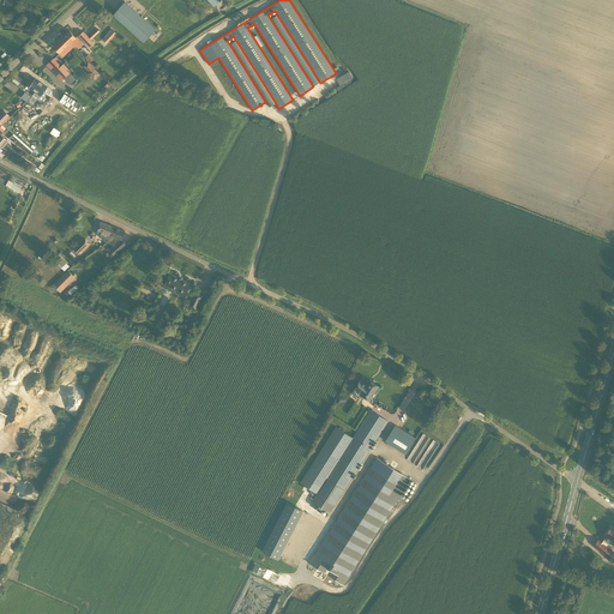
[(156,30),(125,1),(113,16),(144,43),(156,30)]
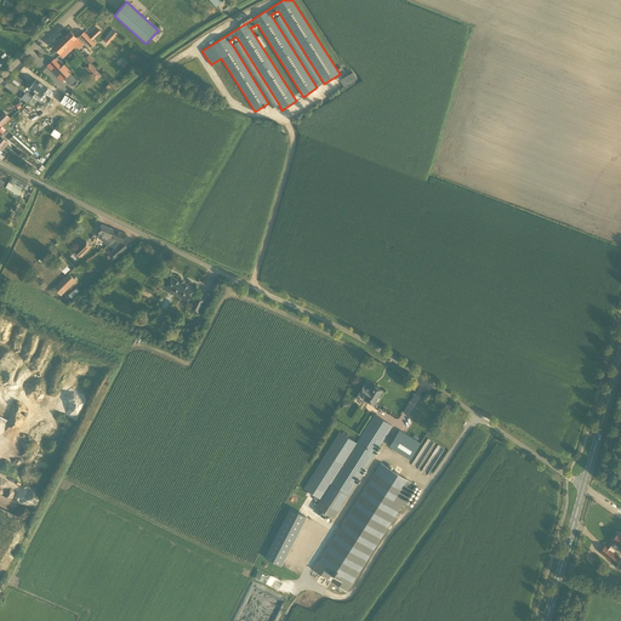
[(274,20),(317,87),(323,84),(280,16),(274,20)]
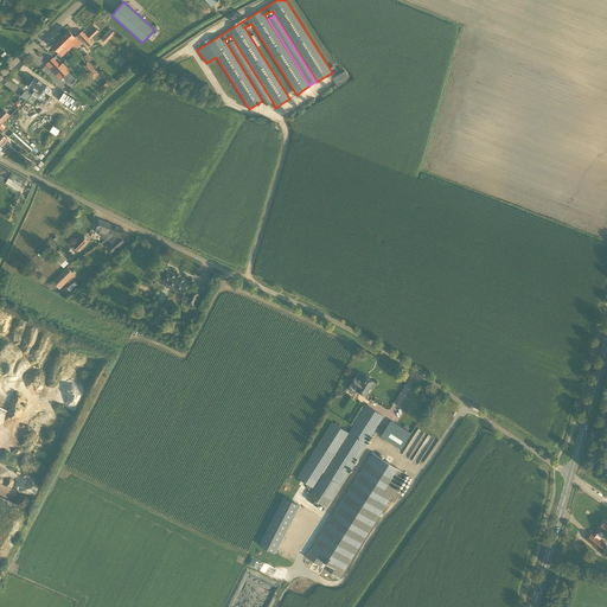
[(106,43),(114,32),(110,29),(101,39),(106,43)]
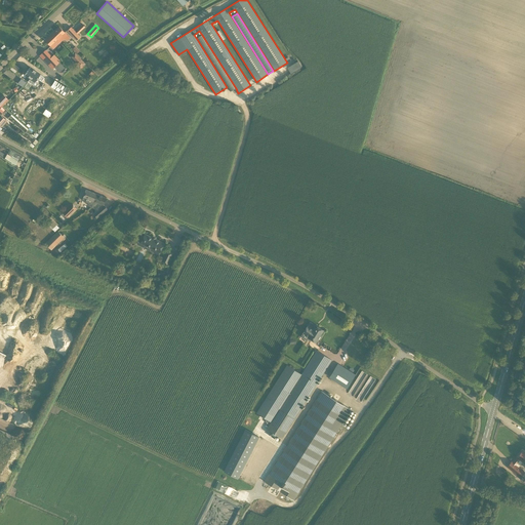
[(71,27),(68,31),(77,40),(80,37),(78,34),(85,27),(83,26),(76,33),(75,31),(71,27)]
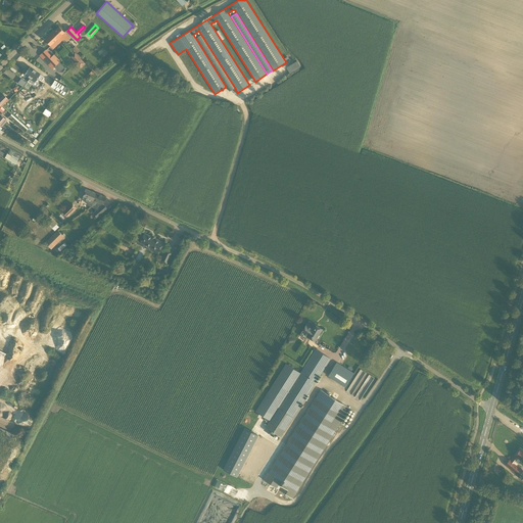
[(61,40),(62,39),(63,40),(65,38),(67,41),(69,38),(67,35),(59,27),(54,32),(61,40)]
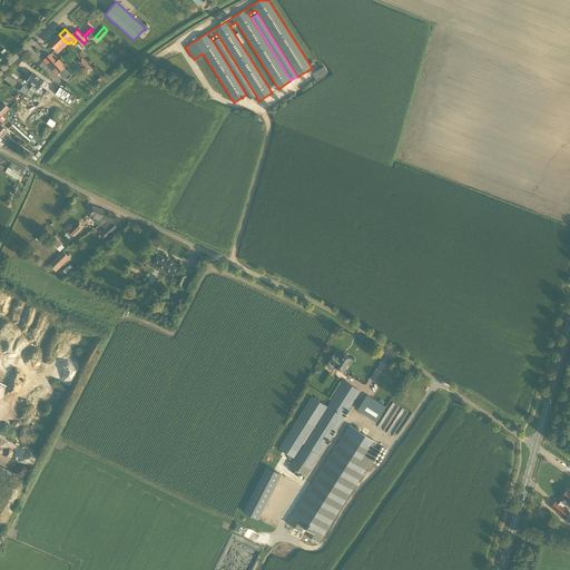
[(59,35),(49,43),(56,50),(58,47),(60,49),(67,43),(59,35)]
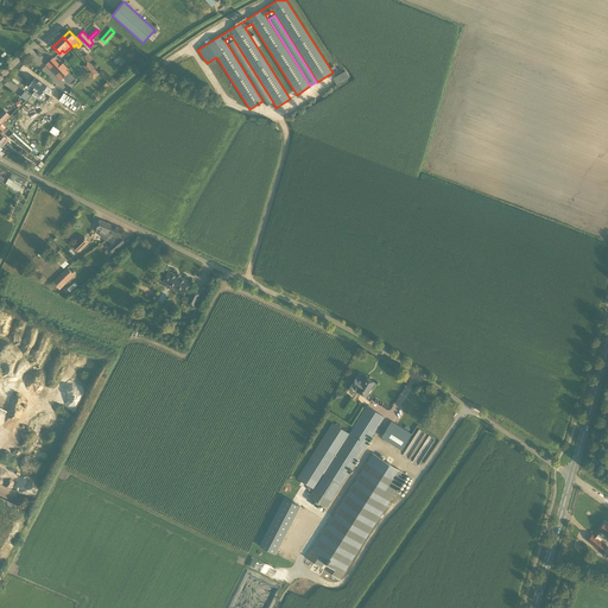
[(234,40),(228,44),(267,107),(273,102),(234,40)]
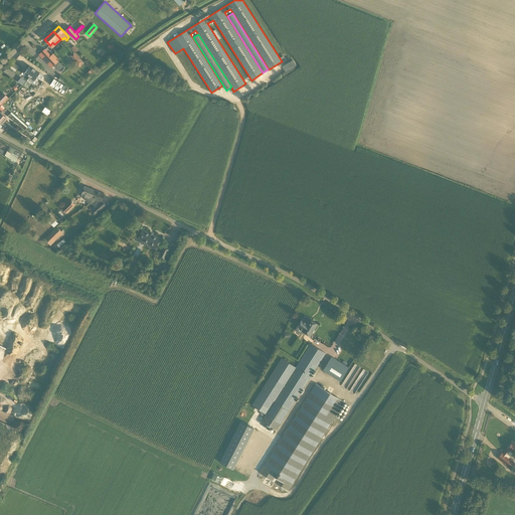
[(41,52),(53,65),(58,71),(63,66),(58,60),(59,60),(53,54),(51,56),(44,49),(41,52)]
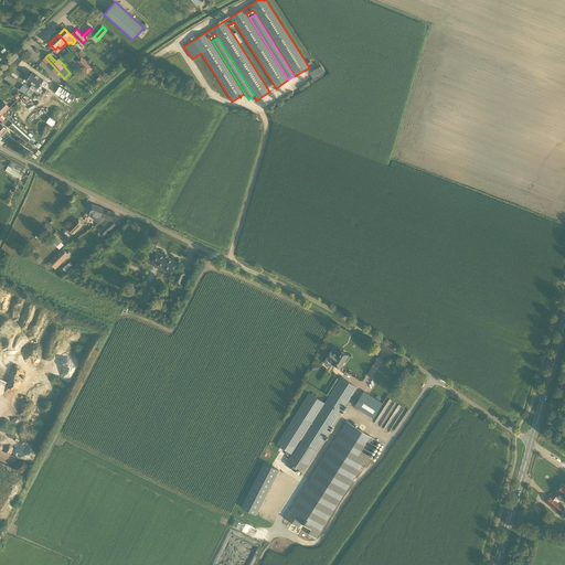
[(82,66),(81,66),(86,73),(92,68),(85,62),(82,66)]
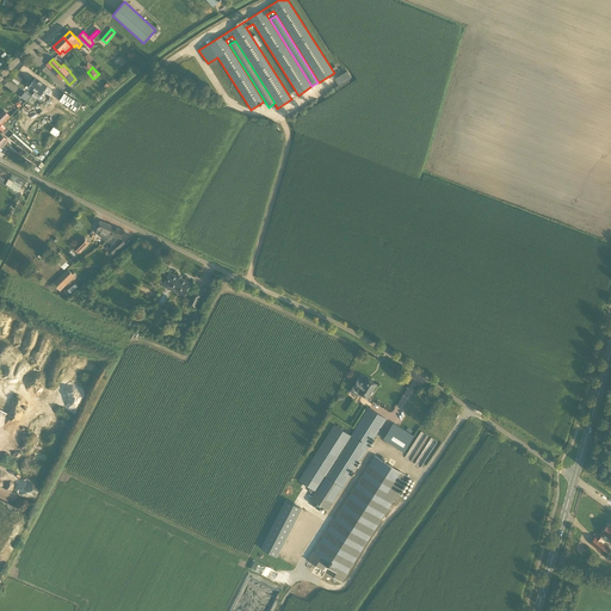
[(334,79),(338,85),(351,78),(347,71),(334,79)]
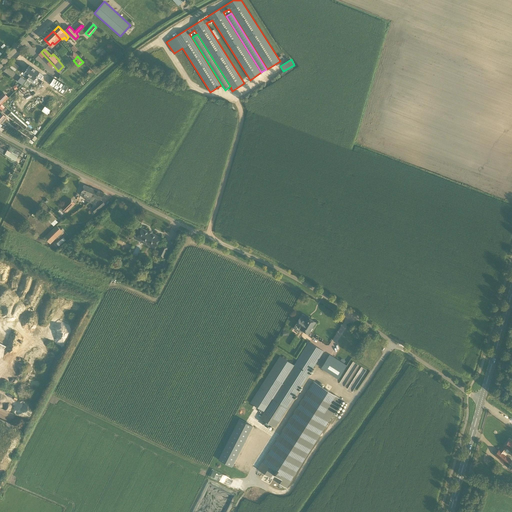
[(29,66),(24,74),(28,77),(26,80),(30,83),(35,77),(40,80),(42,76),(29,66)]
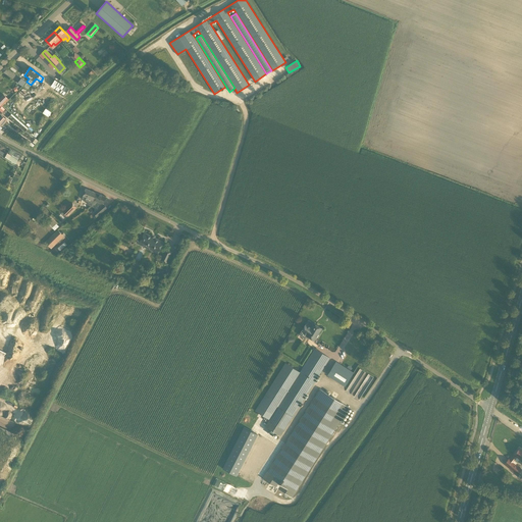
[(21,86),(25,81),(21,77),(17,83),(21,86)]
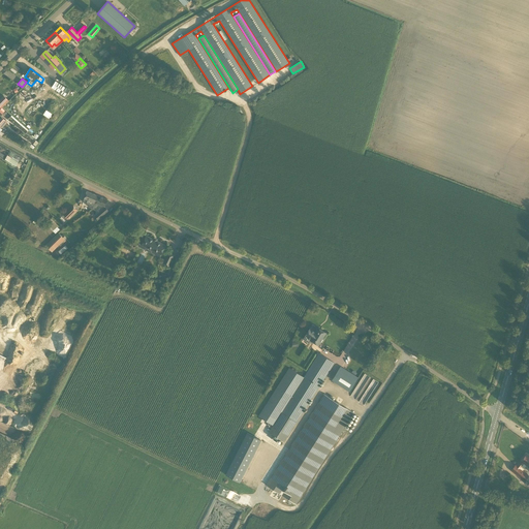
[(62,86),(59,92),(68,98),(72,93),(62,86)]
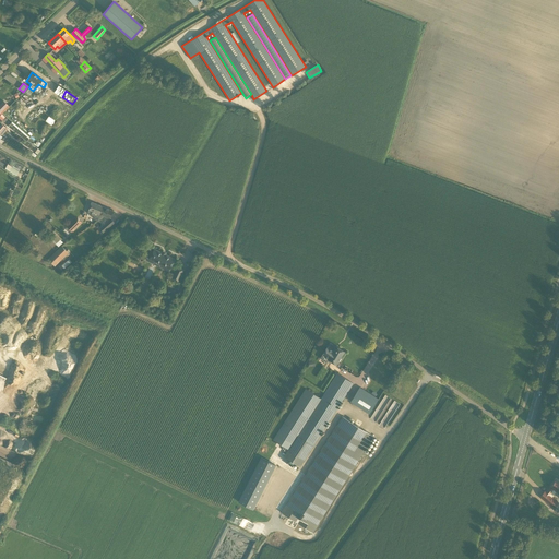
[(2,104),(0,105),(0,115),(2,113),(6,109),(9,106),(3,102),(2,104)]
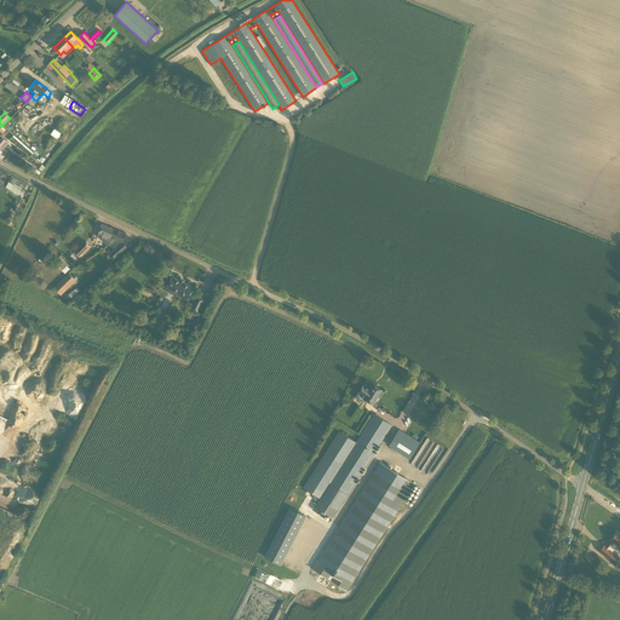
[(42,153),(49,159),(53,153),(47,148),(42,153)]
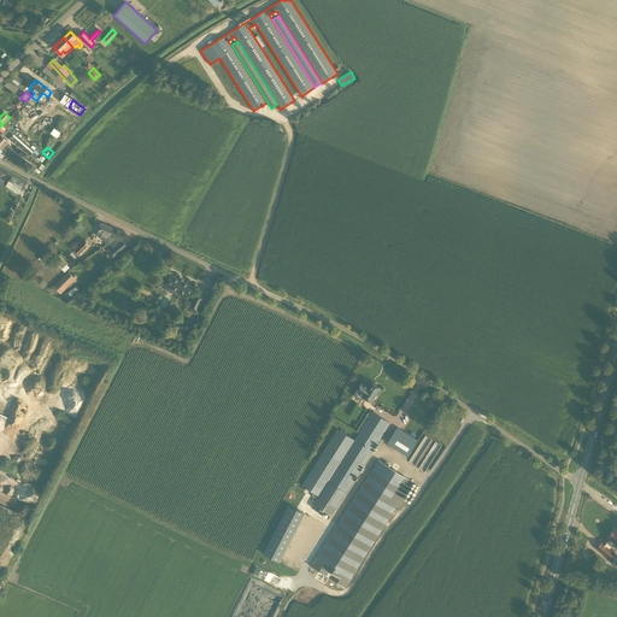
[(21,189),(9,181),(5,187),(17,194),(21,189)]
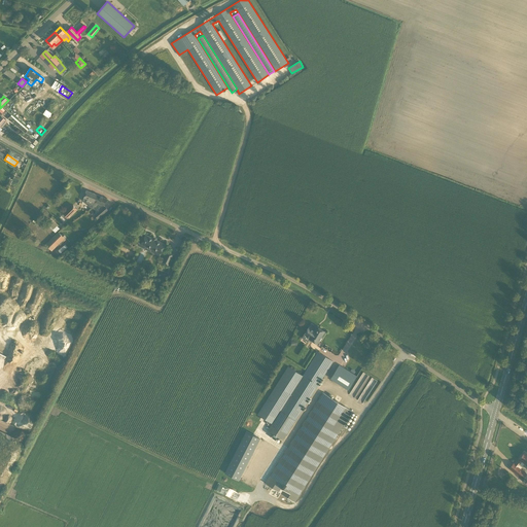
[(91,208),(97,195),(86,190),(81,201),(86,203),(86,204),(90,208),(91,208)]
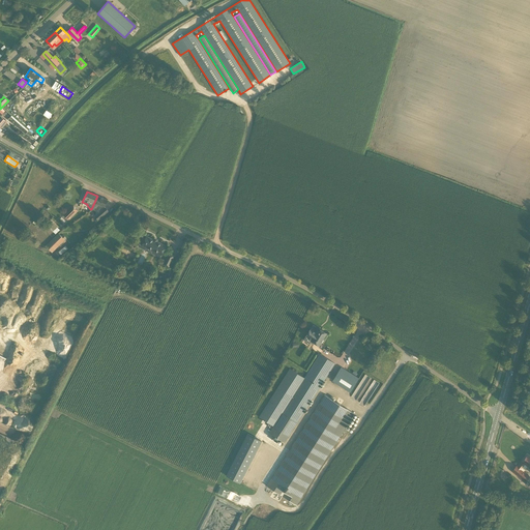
[(91,209),(95,210),(98,205),(105,207),(107,200),(97,196),(91,209)]
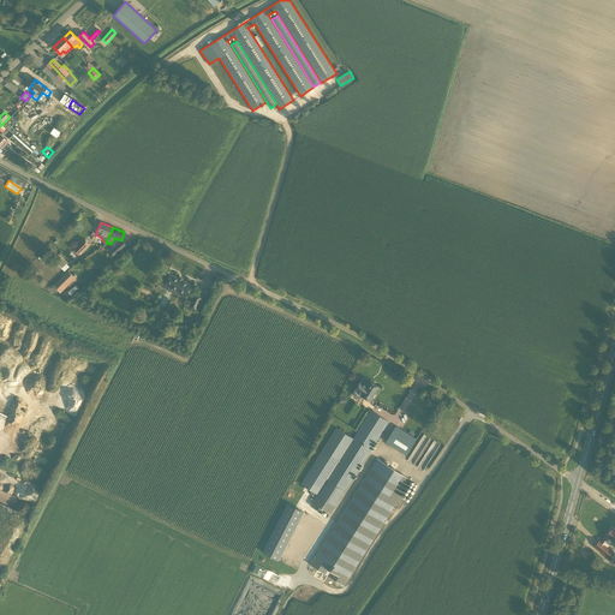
[(75,250),(78,255),(89,244),(84,240),(75,250)]
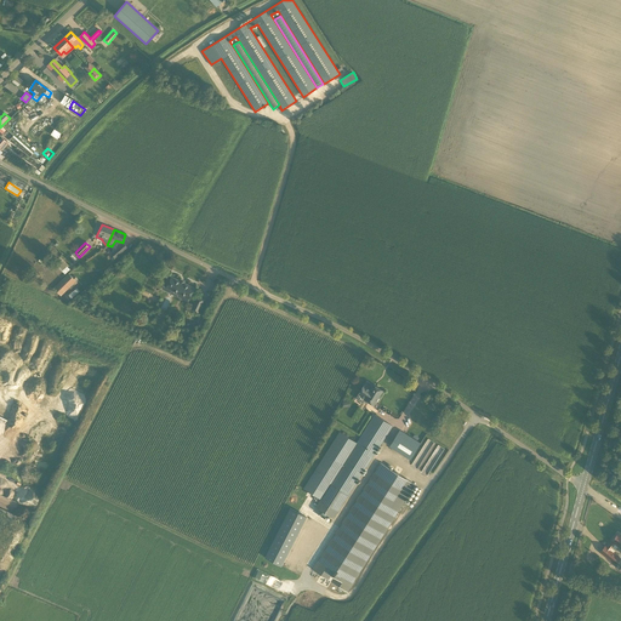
[(112,255),(114,258),(126,248),(124,244),(112,255)]
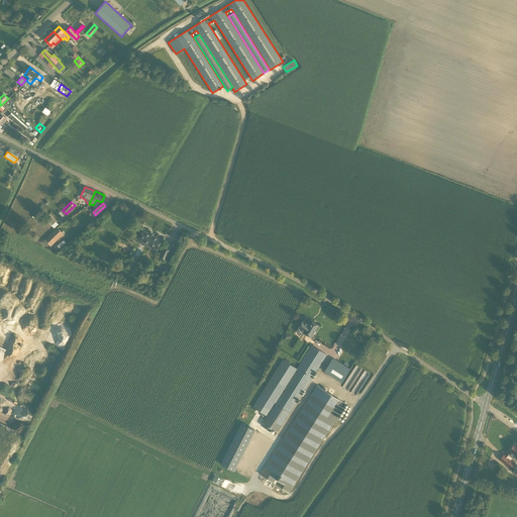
[(54,228),(59,224),(53,217),(47,221),(54,228)]
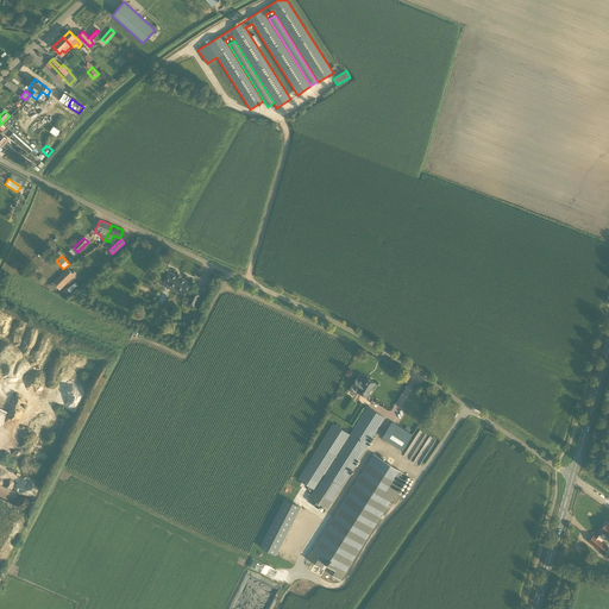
[(75,276),(76,274),(73,269),(70,271),(67,268),(51,282),(60,290),(75,276)]
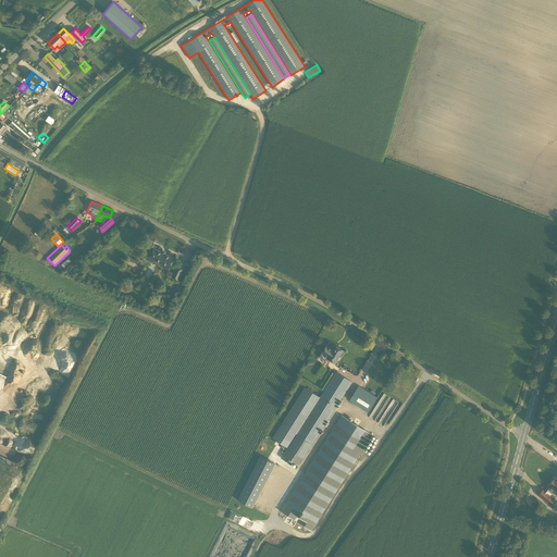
[(153,248),(152,250),(150,249),(145,259),(151,263),(153,260),(170,268),(172,263),(174,258),(165,254),(161,252),(153,248)]
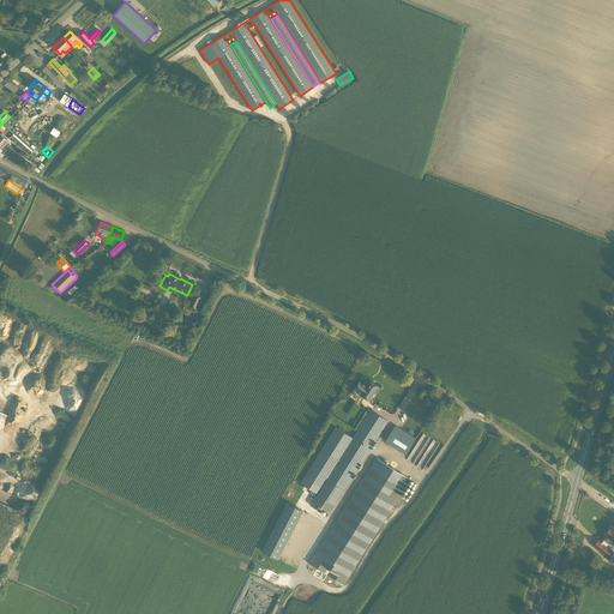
[(188,307),(196,311),(203,296),(196,293),(188,307)]
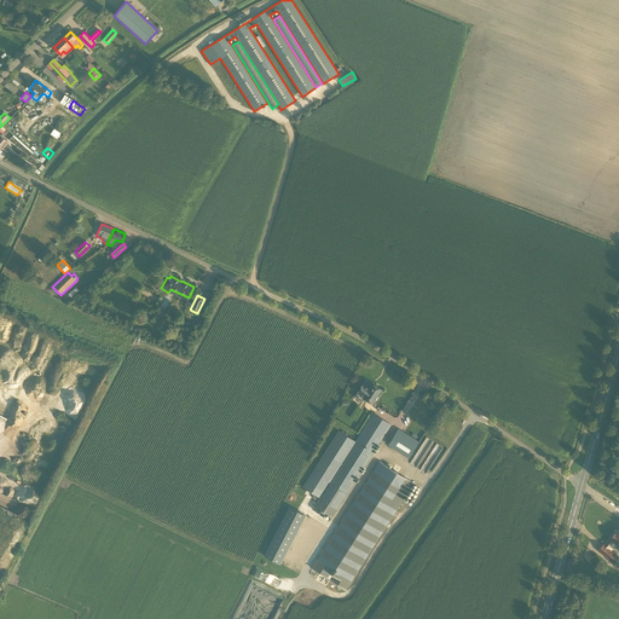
[(201,316),(200,318),(197,317),(196,320),(197,320),(195,327),(200,329),(201,327),(202,327),(206,318),(201,316)]
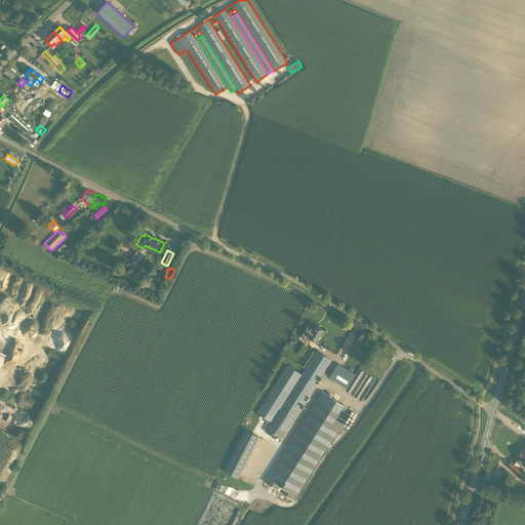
[(316,342),(324,330),(316,325),(313,330),(308,326),(303,333),(309,336),(308,337),(316,342)]
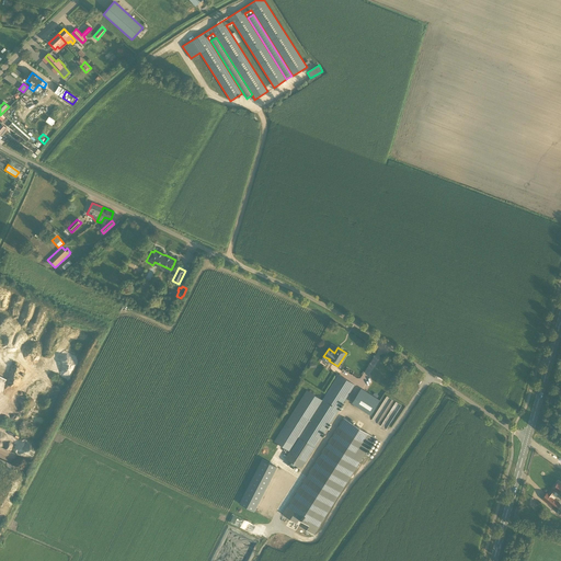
[(296,466),(301,469),(354,385),(339,375),(322,400),(307,390),(274,442),(289,451),(285,458),(290,461),(296,466)]
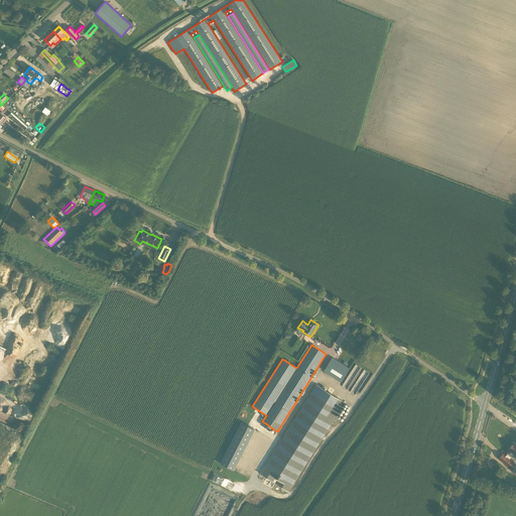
[(341,381),(349,369),(332,358),(324,371),(341,381)]
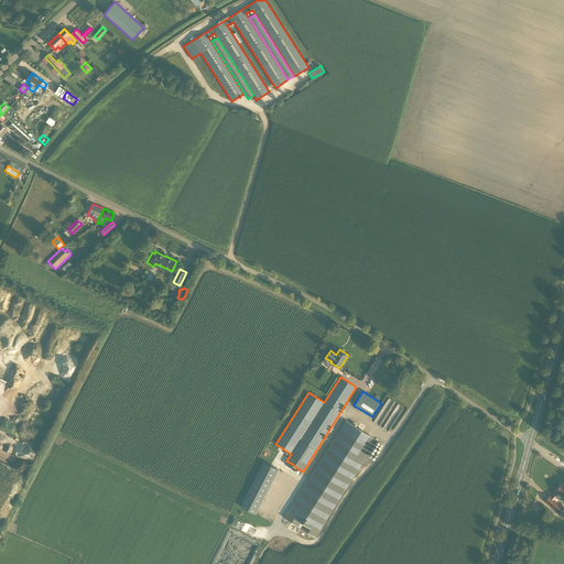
[(345,420),(283,517),(315,538),(378,441),(345,420)]
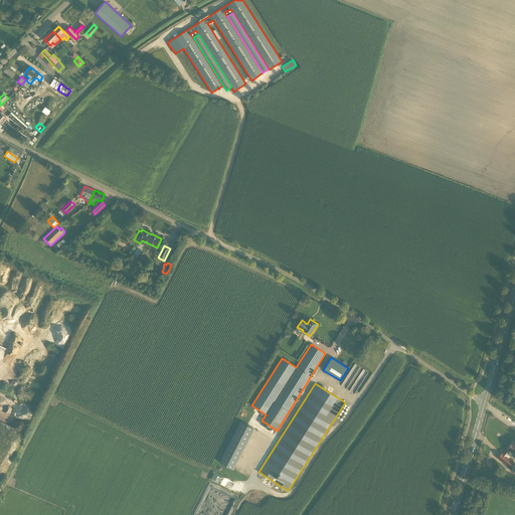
[(504,451),(502,453),(508,459),(514,450),(514,444),(512,443),(505,452),(504,451)]
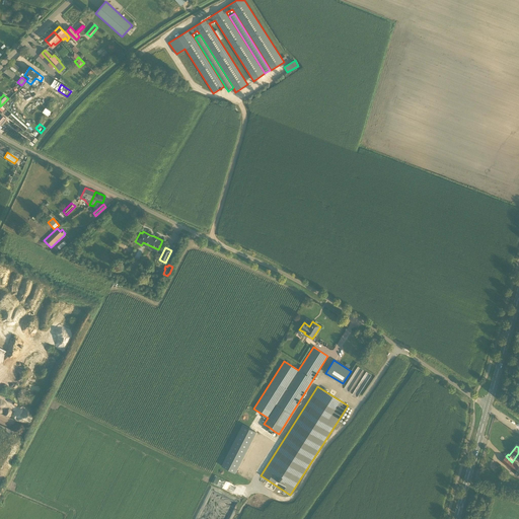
[(518,467),(512,462),(506,456),(502,461),(514,471),(518,467)]
